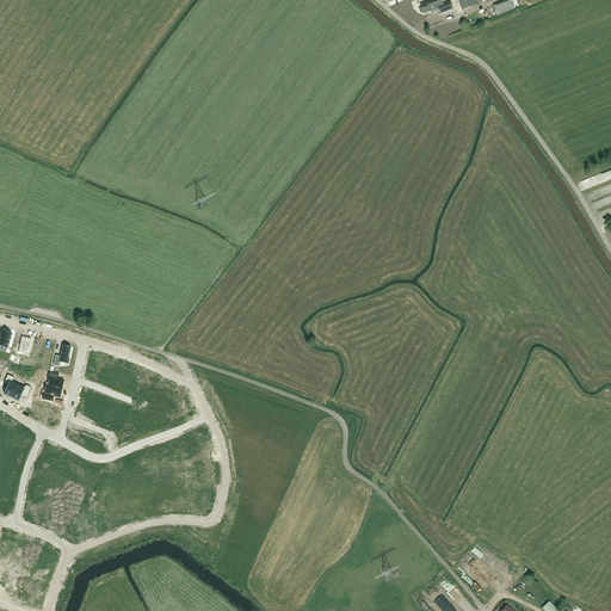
[(444,4),(443,0),(429,0),(427,0),(427,2),(421,5),(423,7),(420,8),(423,13),(424,12),(425,13),(439,8),(442,13),(454,8),(451,1),(444,4)]
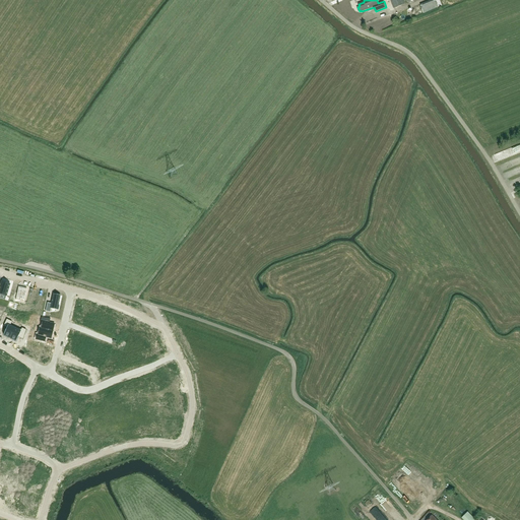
[(410,18),(438,8),(434,0),(432,0),(395,15),(394,13),(390,14),(389,13),(378,17),(383,29),(410,18)]
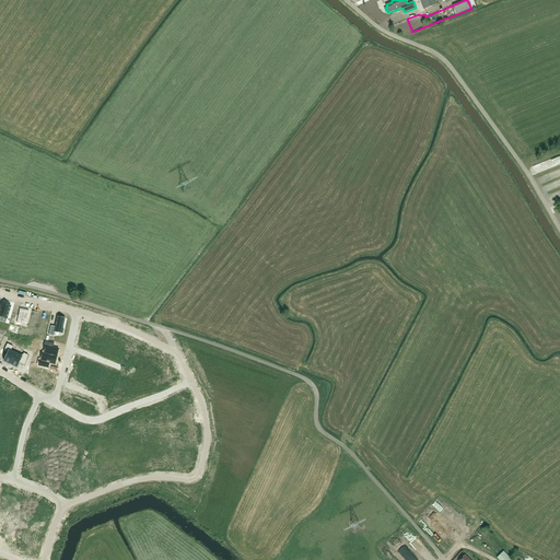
[(535,166),(537,173),(559,165),(557,159),(535,166)]
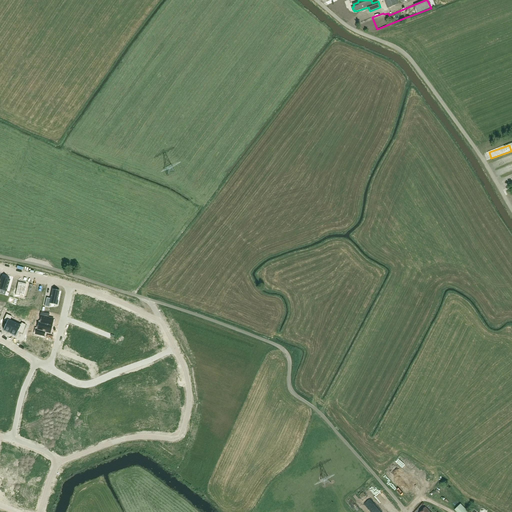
[(0,281),(0,293),(1,294),(2,290),(6,291),(10,280),(5,278),(4,282),(0,281)]
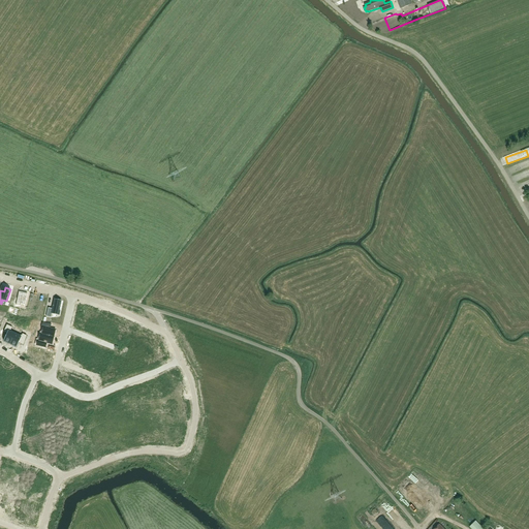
[(19,291),(16,305),(21,306),(21,304),(25,305),(27,293),(19,291)]
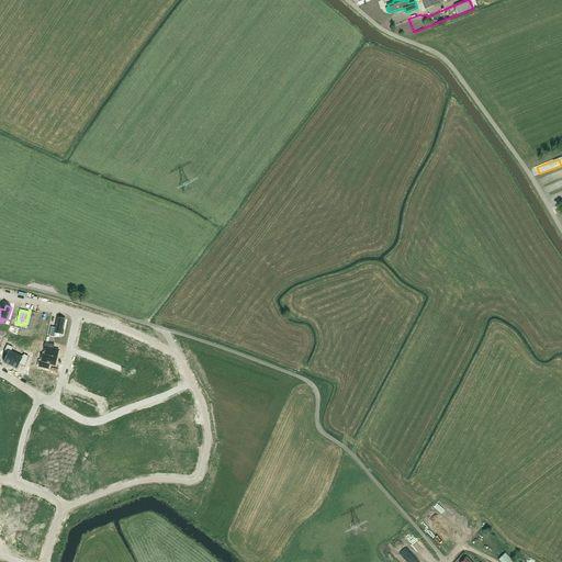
[(52,327),(49,336),(54,337),(55,334),(63,335),(64,329),(63,329),(65,319),(57,317),(55,328),(52,327)]
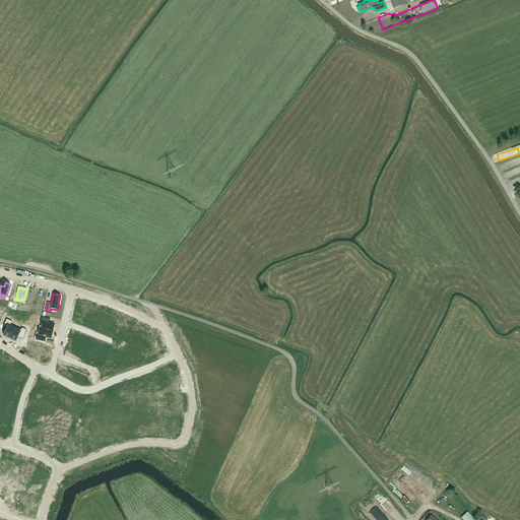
[(42,317),(41,321),(43,322),(42,328),(41,328),(53,331),(55,324),(50,323),(51,318),(49,318),(42,317)]
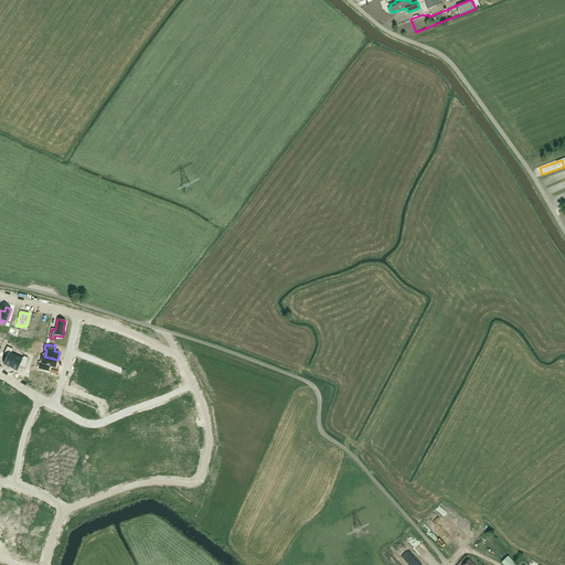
[(10,368),(17,355),(12,352),(13,350),(8,347),(3,354),(7,356),(3,364),(4,365),(9,368),(9,366),(10,368)]
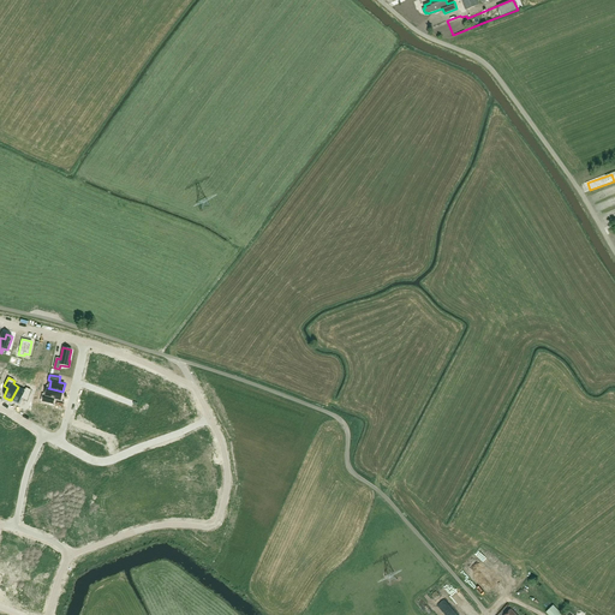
[(27,388),(25,389),(18,387),(11,400),(13,401),(12,401),(17,404),(17,402),(19,404),(22,399),(27,401),(28,400),(31,390),(27,388)]
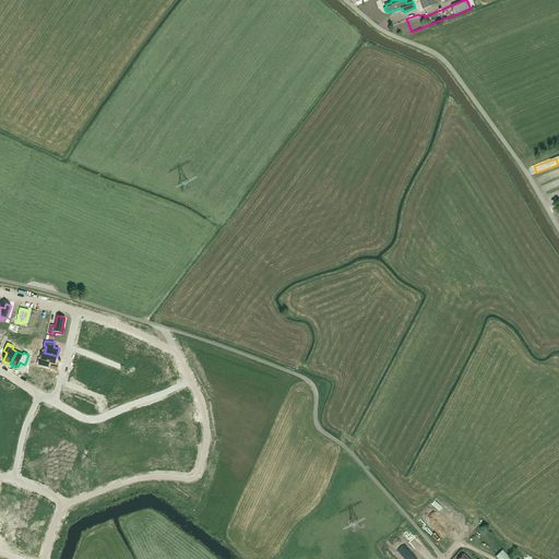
[(39,359),(38,366),(48,368),(49,363),(56,364),(57,356),(44,353),(45,353),(43,352),(42,359),(39,359)]
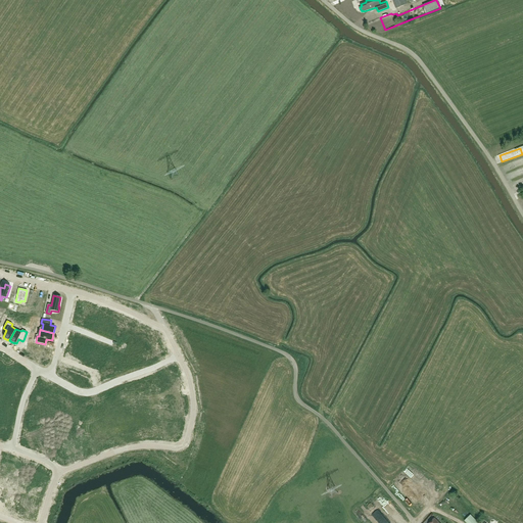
[(41,362),(43,363),(47,355),(41,351),(42,349),(37,346),(35,348),(37,349),(33,357),(38,360),(37,361),(40,363),(41,362)]
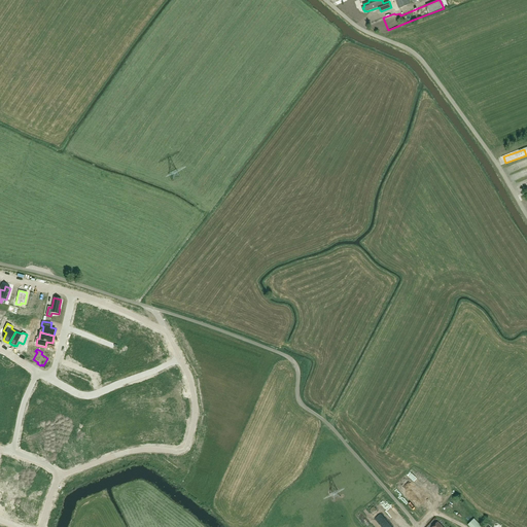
[(408,492),(413,488),(408,482),(402,487),(408,492)]
